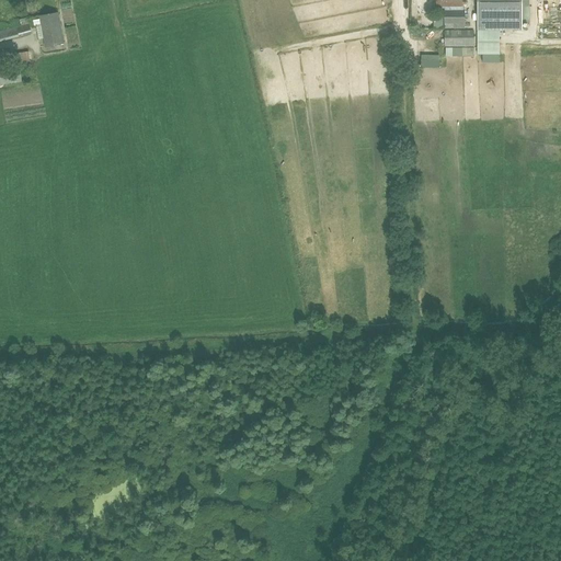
[(477,0),(477,30),(521,30),(521,0),(477,0)]
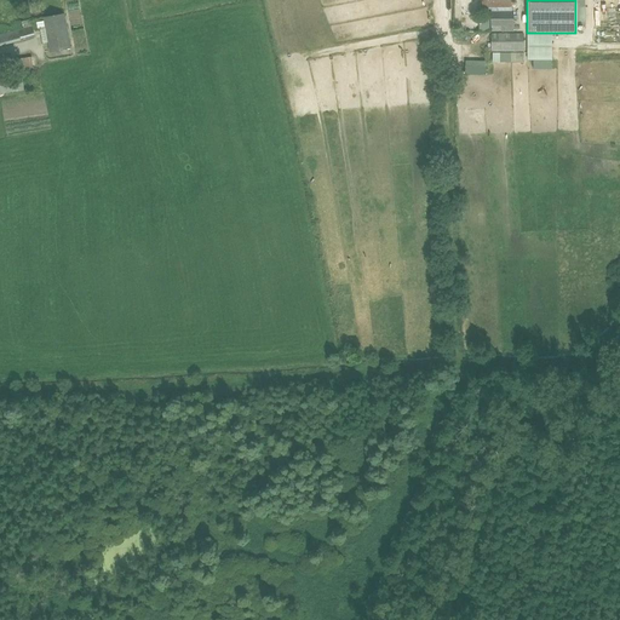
[(514,11),(507,11),(491,11),(491,32),(512,32),(514,11)]
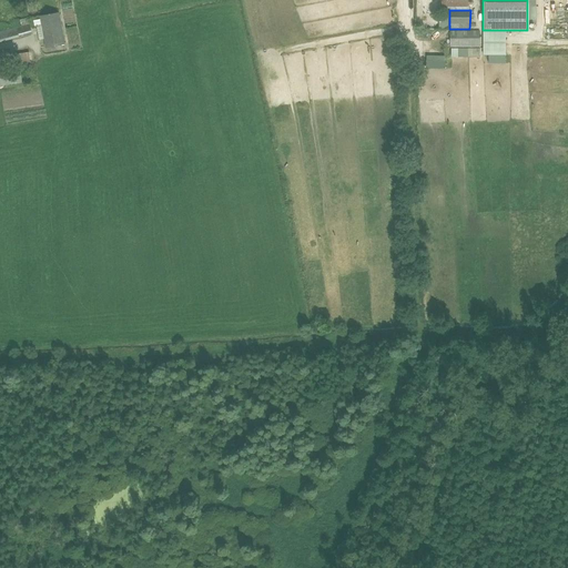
[(554,16),(555,37),(567,36),(567,10),(565,11),(565,16),(554,16)]
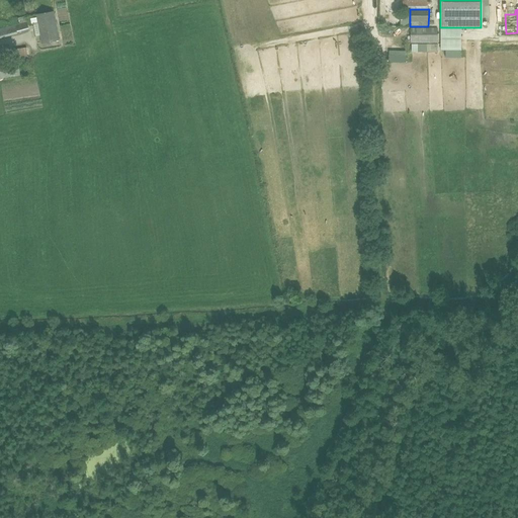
[(40,35),(42,42),(58,39),(53,12),(37,15),(38,24),(33,25),(35,36),(40,35)]
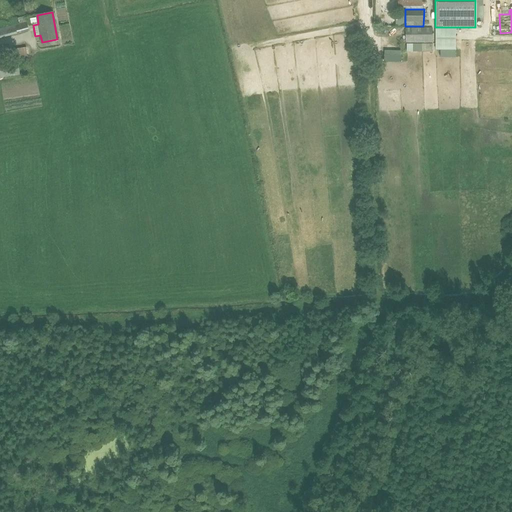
[(0,38),(29,30),(26,21),(0,28),(0,38)]
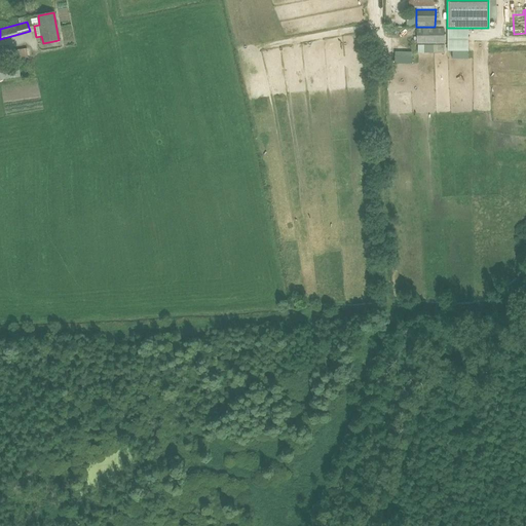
[(416,43),(444,43),(444,29),(416,29),(416,43)]
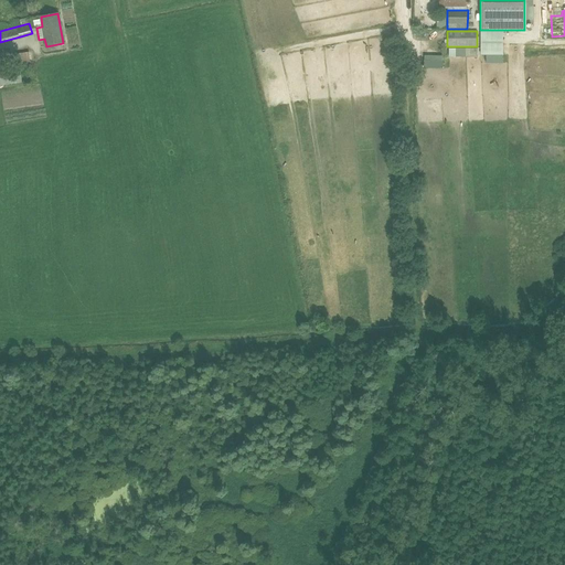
[(9,54),(10,66),(30,63),(29,52),(9,54)]
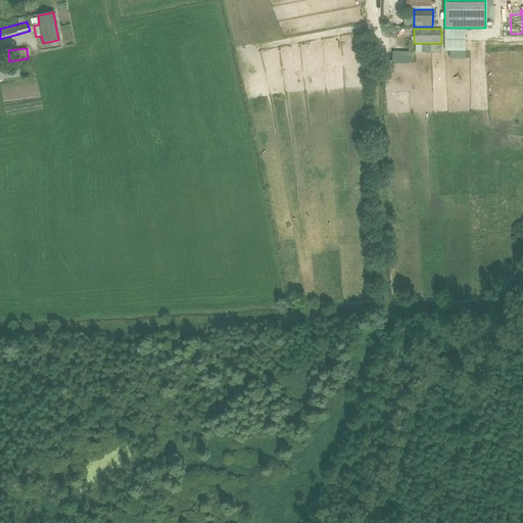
[(17,62),(0,64),(0,79),(20,77),(17,62)]
